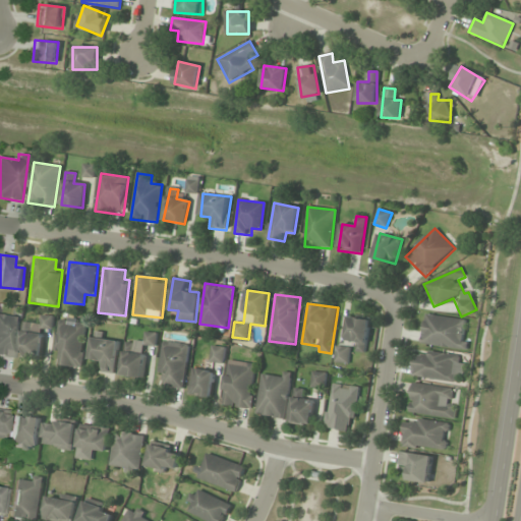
[(19,316),(0,313),(0,356),(14,358),(19,316)]
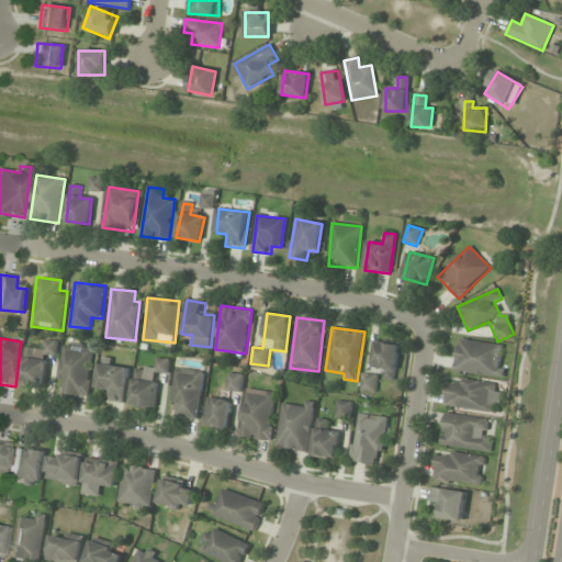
[(452,371),(503,379),(505,367),(497,366),(501,345),(458,338),(452,371)]
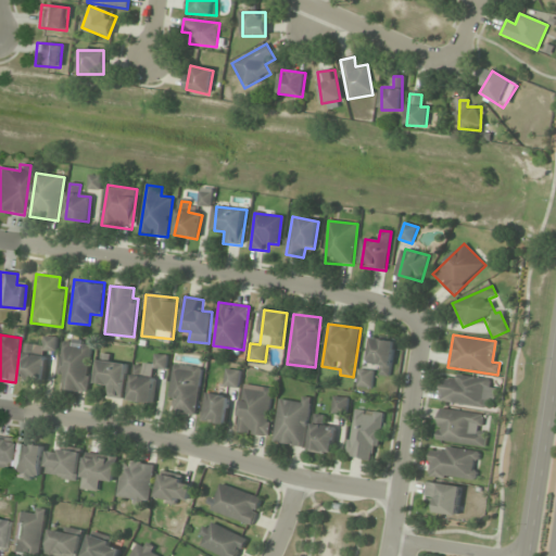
[(381,365),(379,375),(390,377),(395,342),(373,338),(368,363),(381,365)]
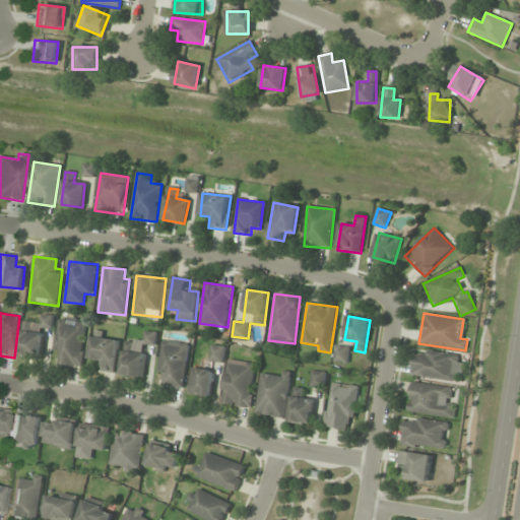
[(81,368),(87,323),(60,320),(54,364),(81,368)]
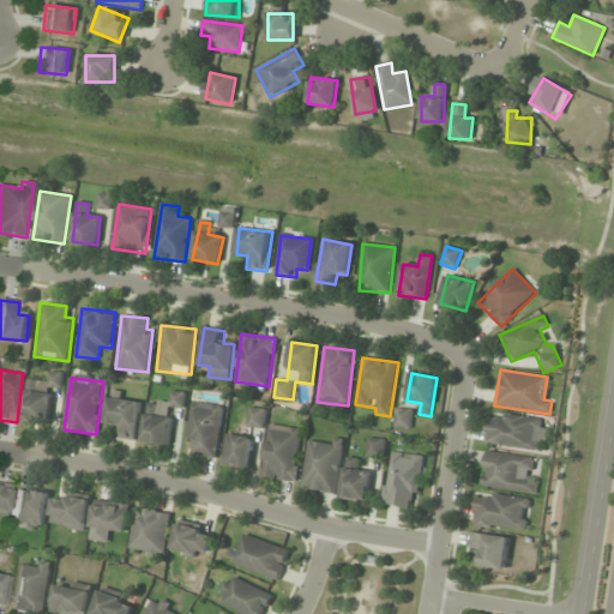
[(22,419),(47,422),(50,396),(38,393),(40,381),(28,380),(22,419)]
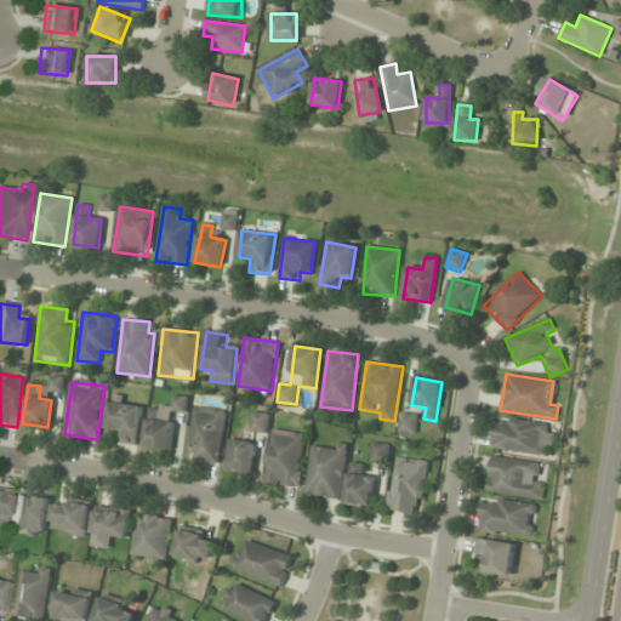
[(174,412),(186,412),(187,397),(174,397),(172,408),(149,406),(147,449),(171,450),(174,412)]
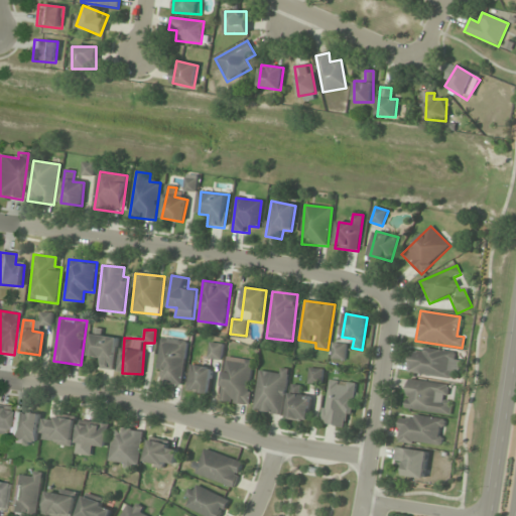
[(99,368),(114,370),(118,339),(93,335),(90,356),(100,358),(99,368)]
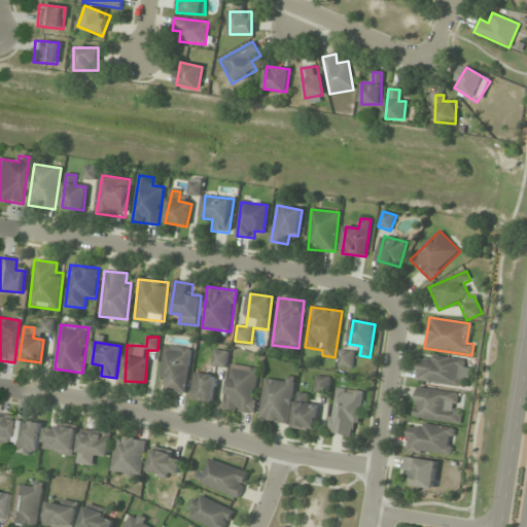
[(160,392),(186,395),(191,348),(165,345),(160,392)]
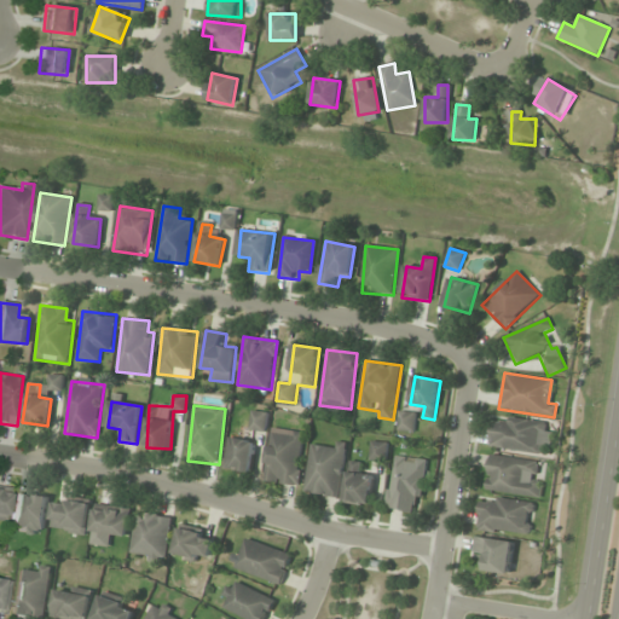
[(266,433),(268,412),(252,411),(249,431),(266,433)]
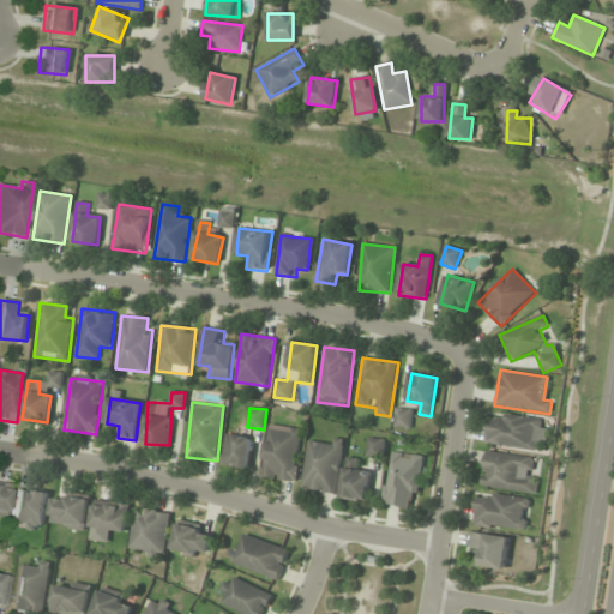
[(395,428),(411,428),(411,409),(396,409),(395,428)]
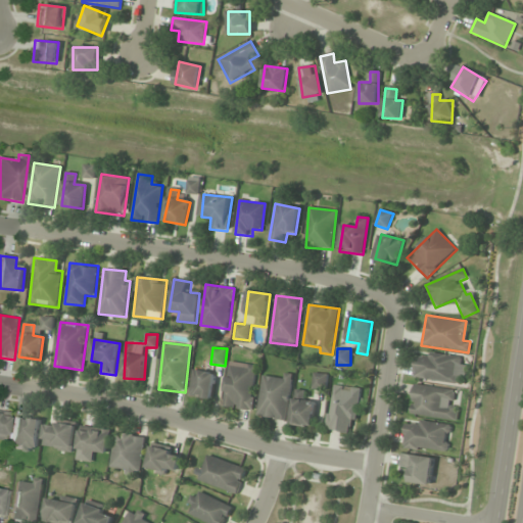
[(414,379),(462,385),(466,358),(417,351),(414,379)]
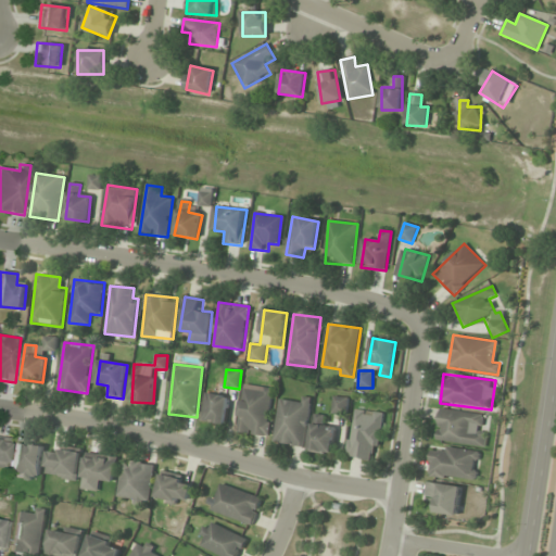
[(237,433),(268,438),(275,390),(244,386),(237,433)]
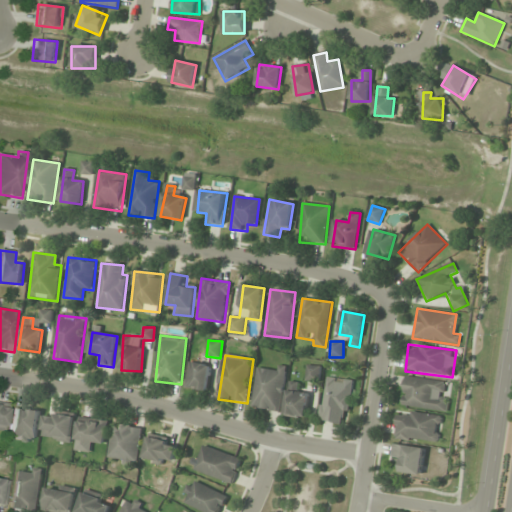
[(207,392),(212,366),(190,361),(185,388),(207,392)]
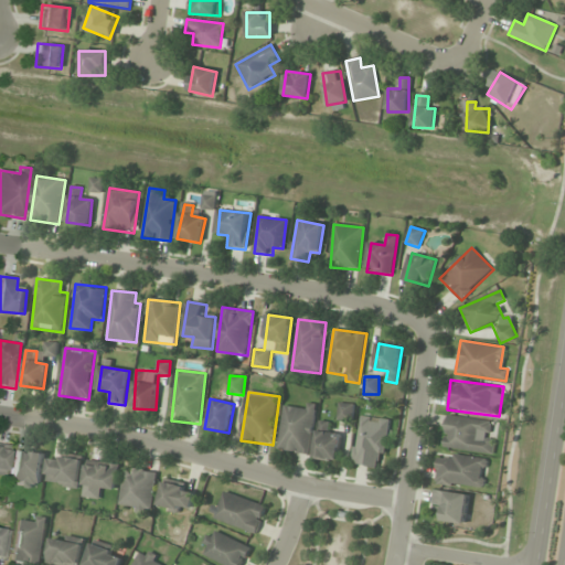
[(276,450),(309,456),(318,405),(306,403),(306,408),(284,405),(276,450)]
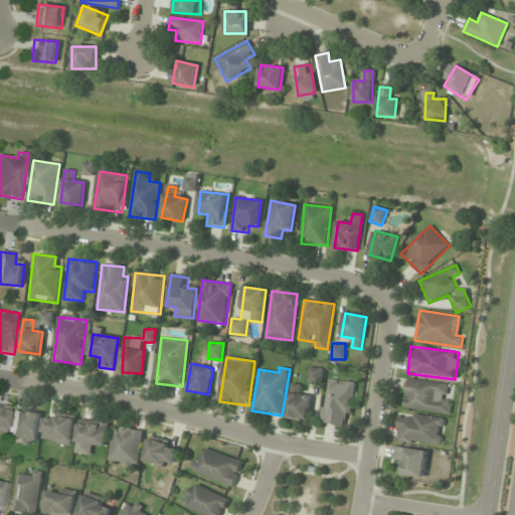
[(307,383),(321,384),(323,369),(309,367),(307,383)]
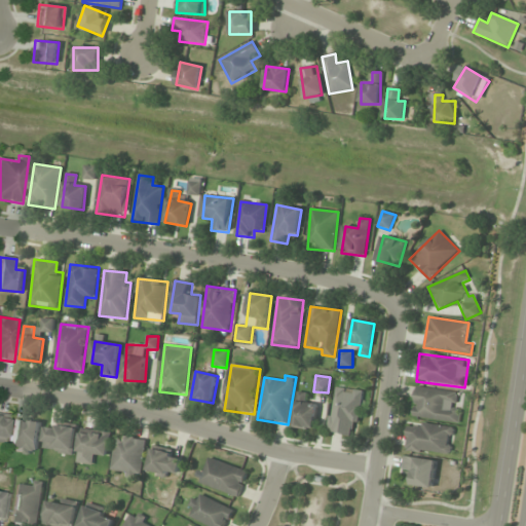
[(454,391),(416,386),(412,417),(458,423),(459,411),(452,410),(454,391)]
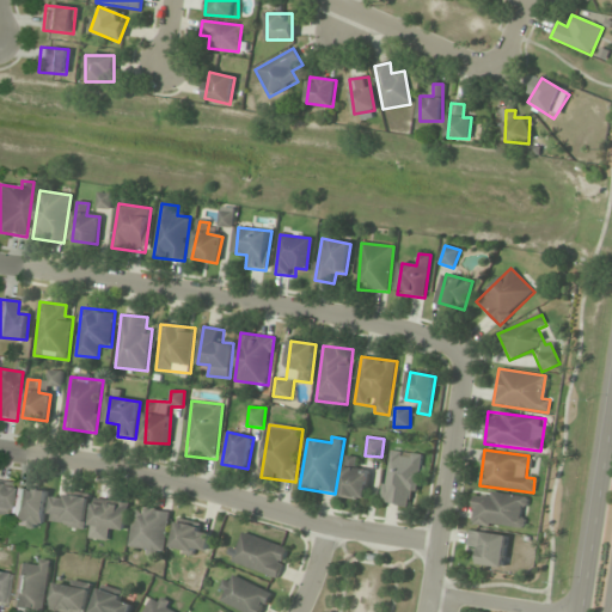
[(422,456),(389,451),(381,503),(415,508),(422,456)]
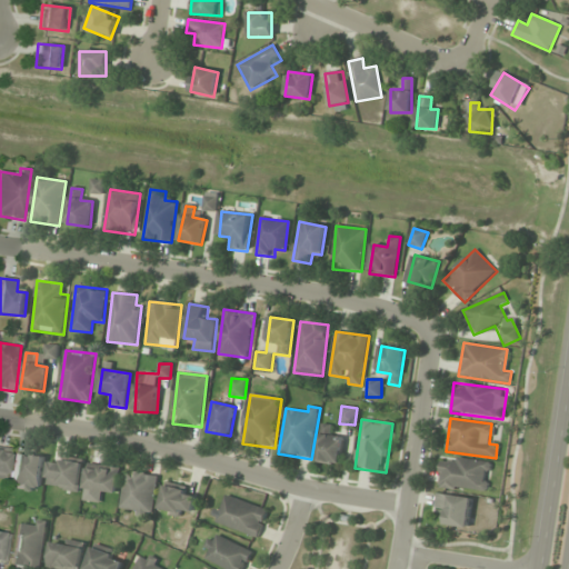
[(333,426),(320,425),(317,462),(340,465),(343,438),(332,437),(333,426)]
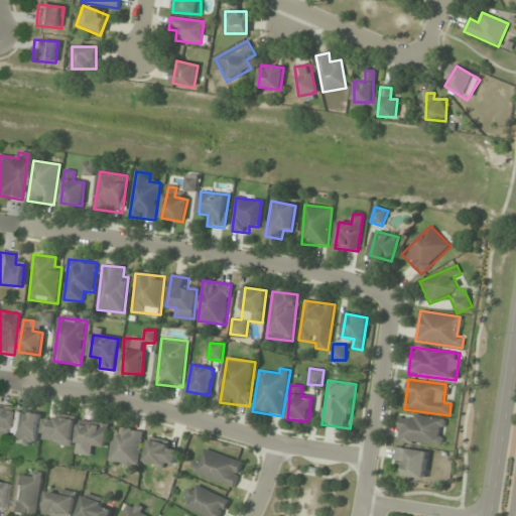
[(36,444),(40,415),(13,411),(9,440),(36,444)]
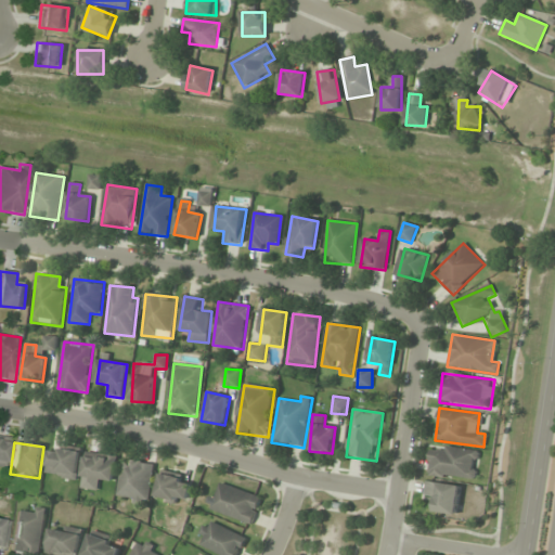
[(475,482),(479,451),(431,444),(427,476),(475,482)]
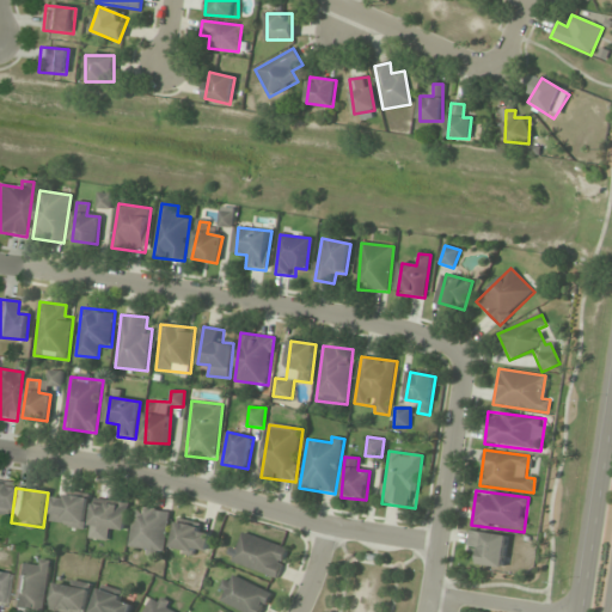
[(89,496),(53,495),(51,526),(87,527),(89,496)]
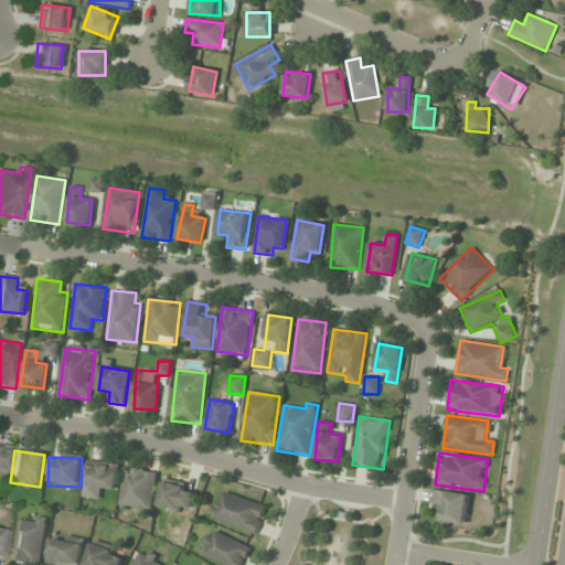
[(104,499),(104,490),(118,490),(118,464),(85,464),(85,499),(104,499)]
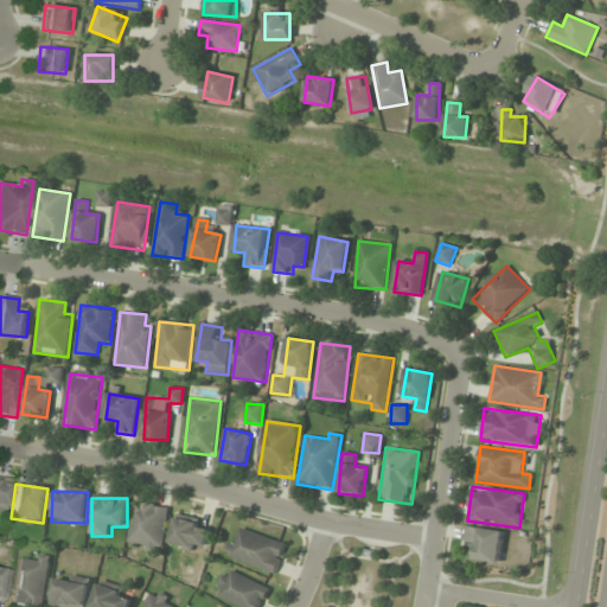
[(128,548),(164,553),(170,508),(134,503),(128,548)]
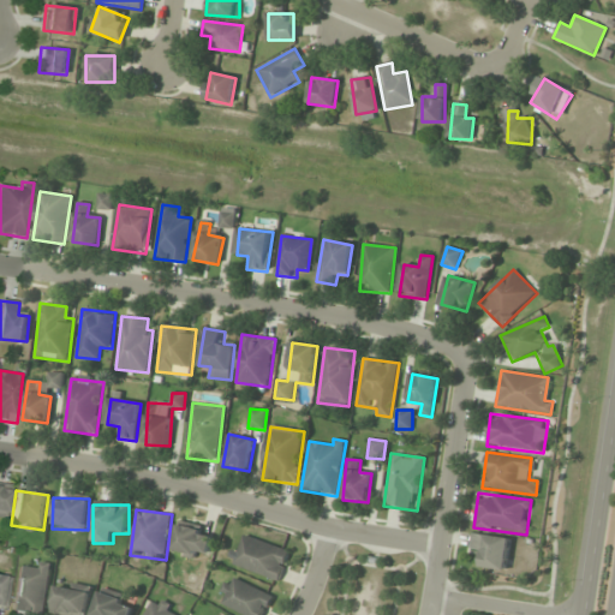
[(209,527),(175,529),(177,556),(210,554),(209,527)]
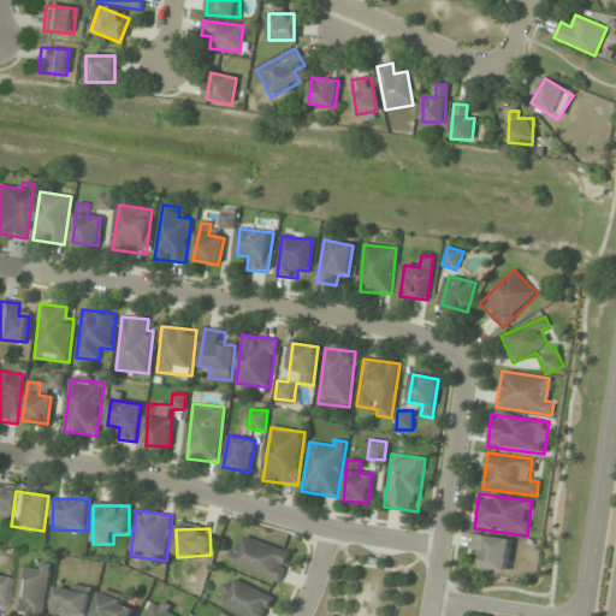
[(481,569),(507,572),(511,539),(473,534),(471,555),(483,556),(481,569)]
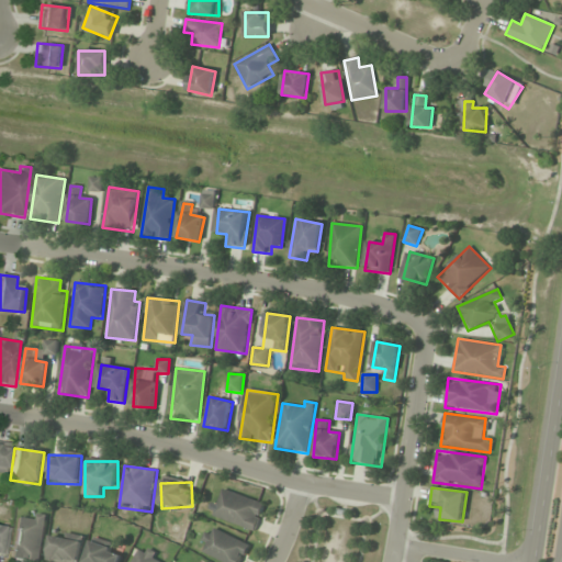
[(265,503),(222,490),(213,518),(256,531),(265,503)]
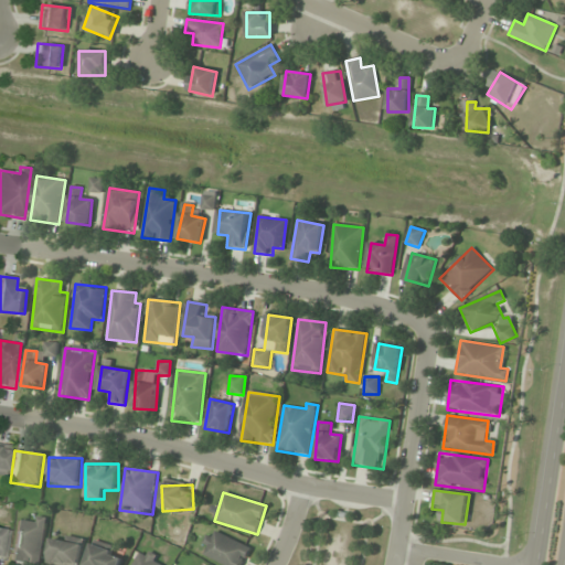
[(41,564),(46,520),(18,516),(11,561),(41,564)]
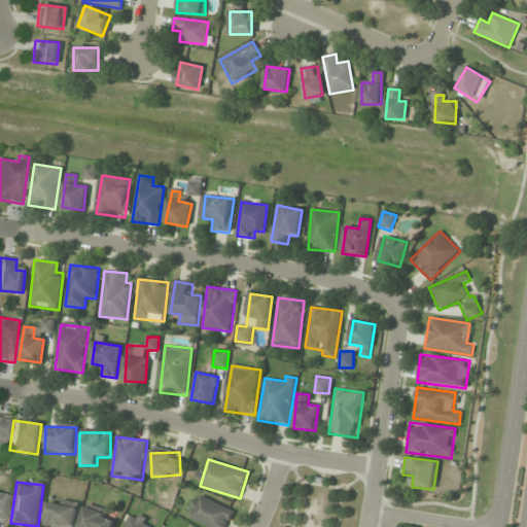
[(8,493),(0,491),(0,520),(3,521),(8,493)]
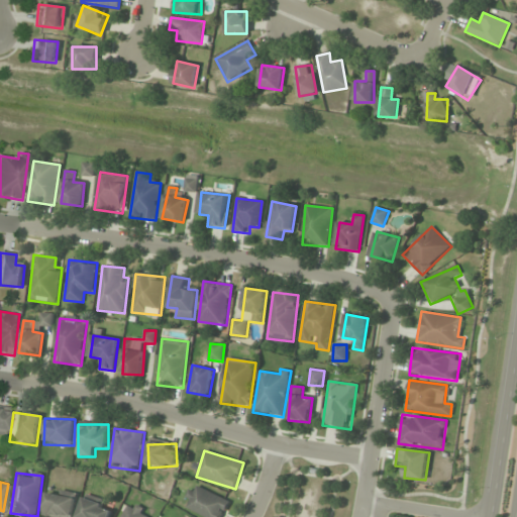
[(221,516),(229,501),(193,485),(183,507),(205,516),(221,516)]
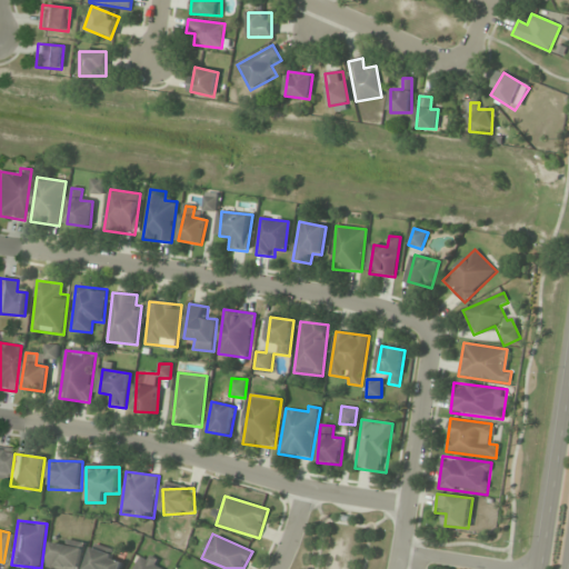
[(80,568),(85,543),(52,538),(48,568),(50,568),(80,568)]
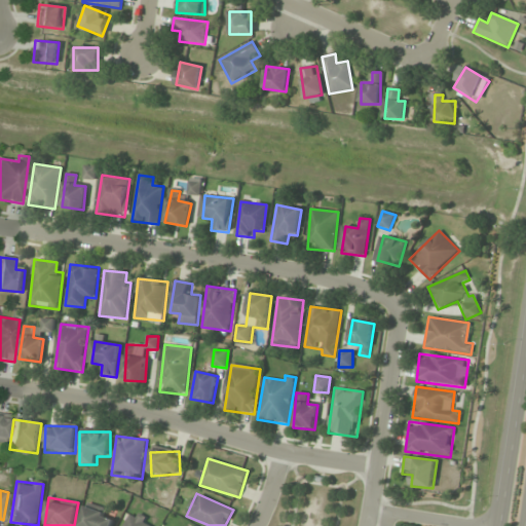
[(111,525),(115,517),(87,505),(78,525),(111,525)]
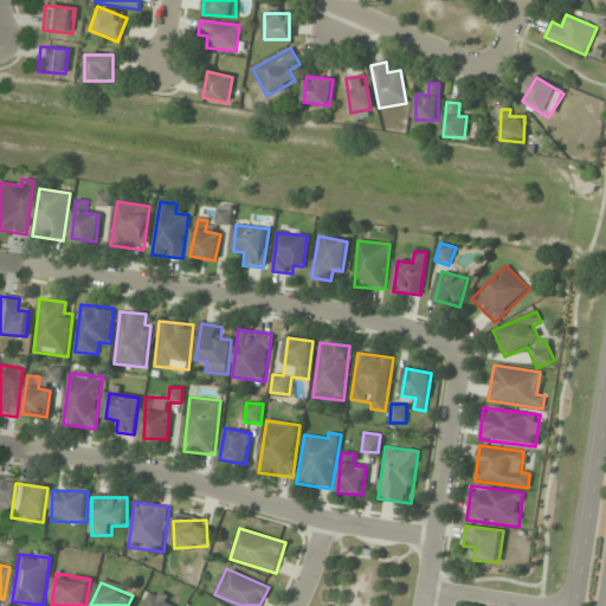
[(174,605),(178,603),(153,588),(142,605),(174,605)]
